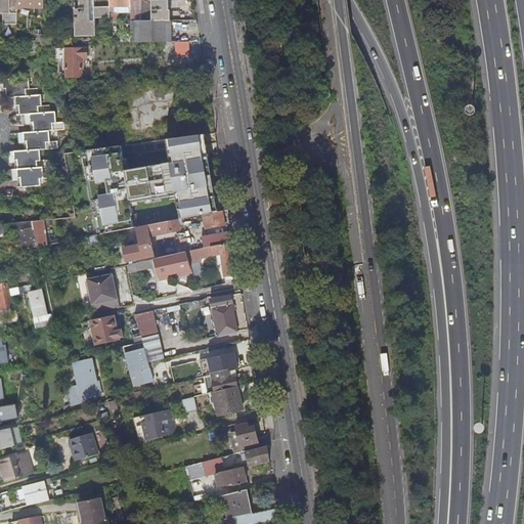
[(17,0),(0,0),(0,12),(5,13),(5,22),(18,22),(18,7),(17,0)]
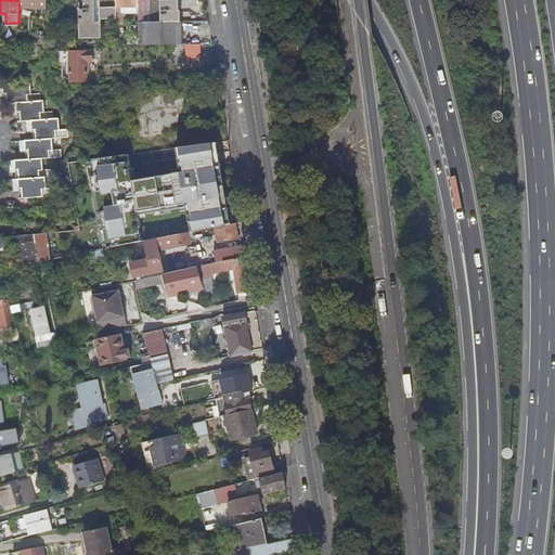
[(102,20),(117,20),(117,0),(85,0),(85,11),(82,11),(79,26),(82,26),(82,36),(80,36),(80,39),(102,39),(102,20)]
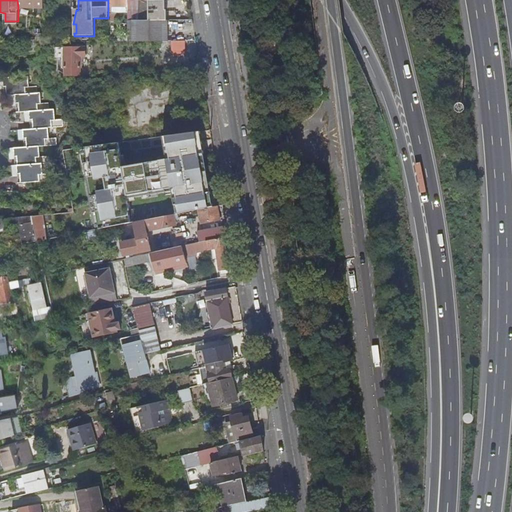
[(108,0),(108,18),(108,22),(117,22),(117,14),(128,11),(127,0),(108,0)]
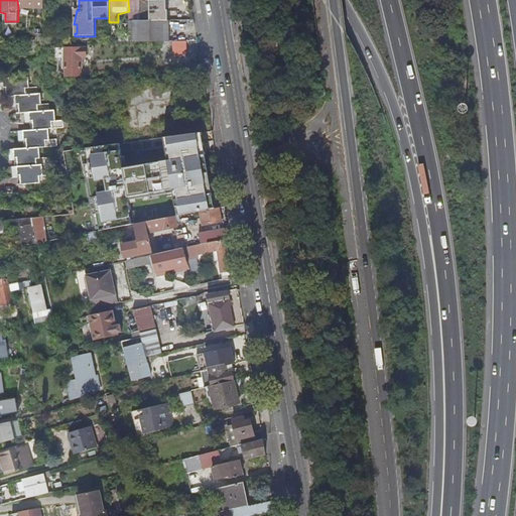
[(128,0),(129,11),(129,21),(168,20),(167,9),(165,0),(128,0)]
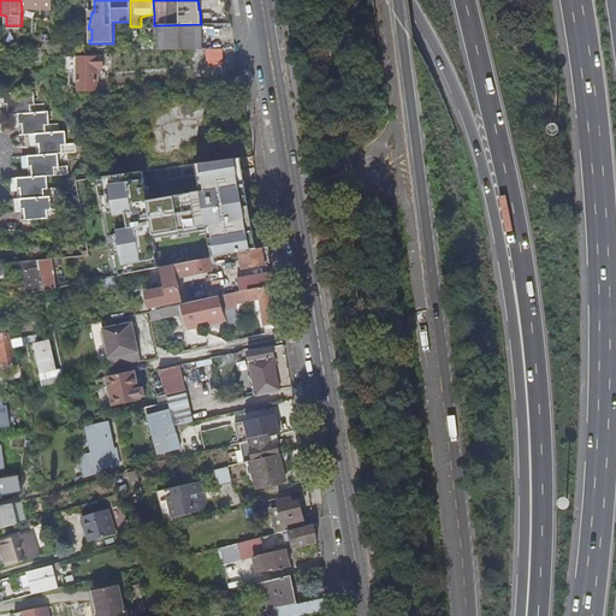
[(202,49),(201,24),(154,25),(154,39),(154,41),(154,51),(202,49)]
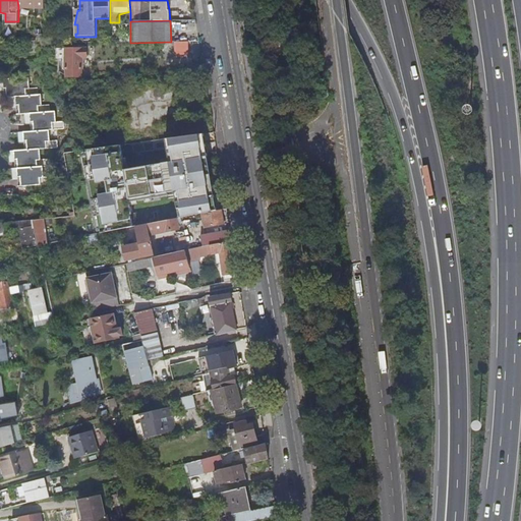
[(120,33),(121,43),(130,43),(130,35),(130,33),(120,33)]
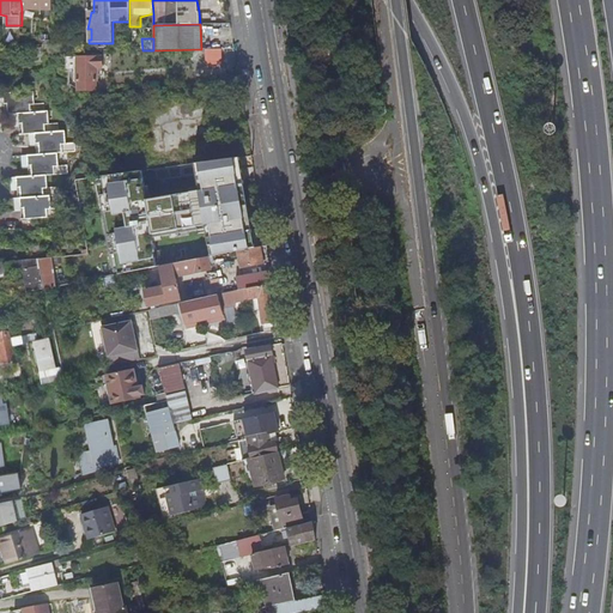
[(223,65),(222,50),(206,52),(206,65),(223,65)]
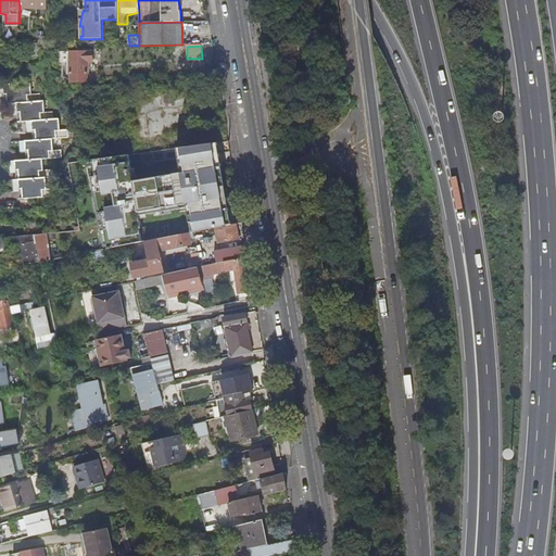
[(71,62),(71,51),(61,51),(61,62),(71,62)]
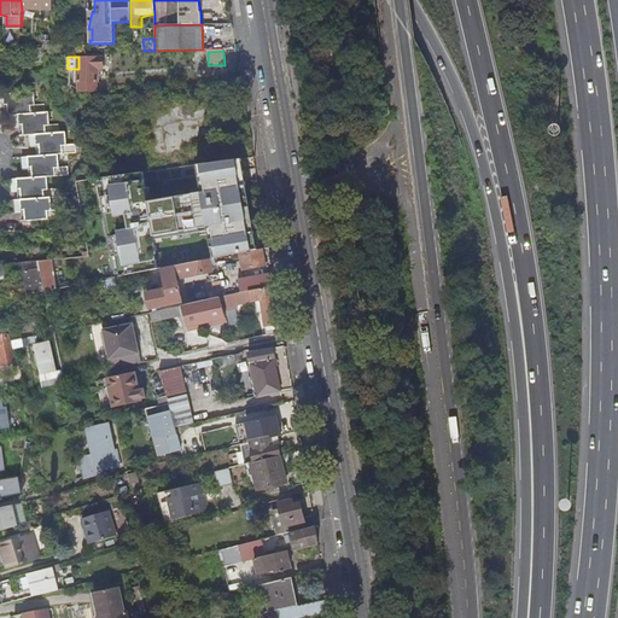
[(104,57),(79,57),(79,69),(79,82),(80,92),(97,92),(99,75),(104,71),(104,57)]
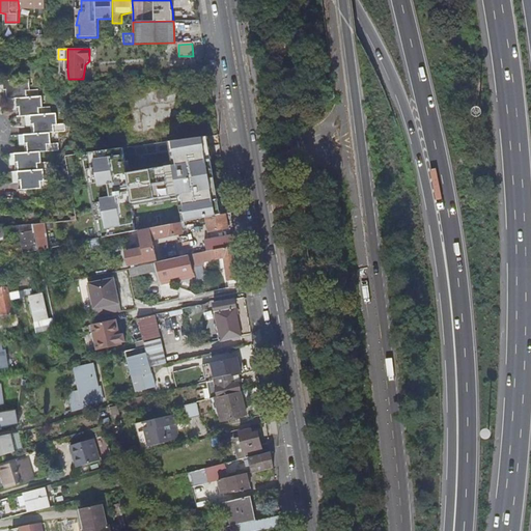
[(4,80),(5,91),(23,89),(24,96),(28,96),(28,89),(31,88),(30,78),(4,80)]
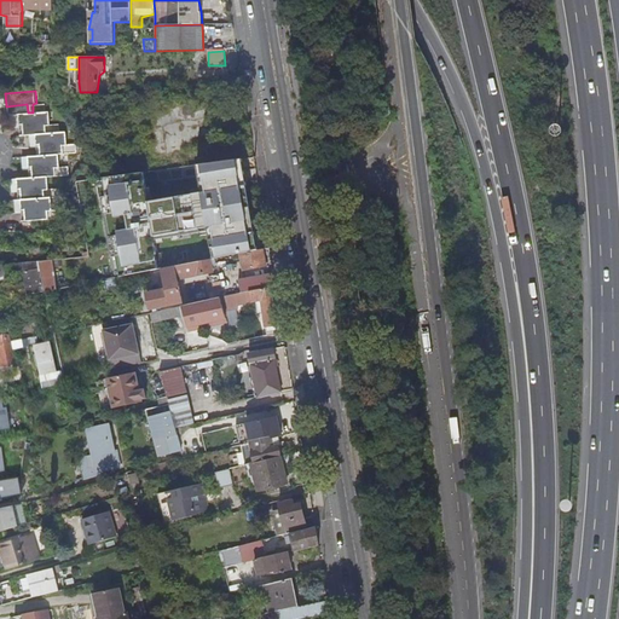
[(214,98),(142,108),(148,158),(220,149),(214,98)]
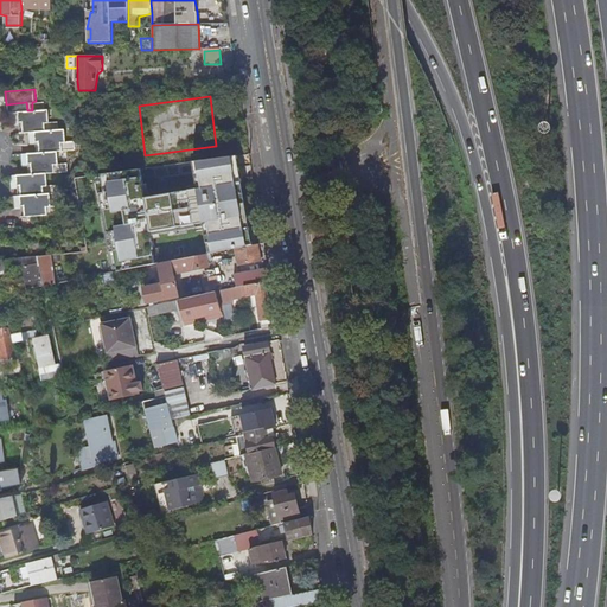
[(6,104),(7,112),(8,112),(13,112),(27,110),(26,102),(6,104)]
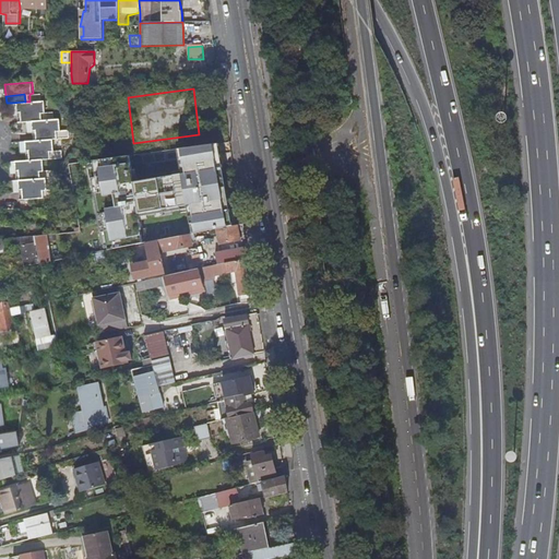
[(45,100),(42,100),(30,102),(25,102),(18,103),(19,115),(36,113),(37,120),(43,120),(43,113),(46,111),(45,100)]
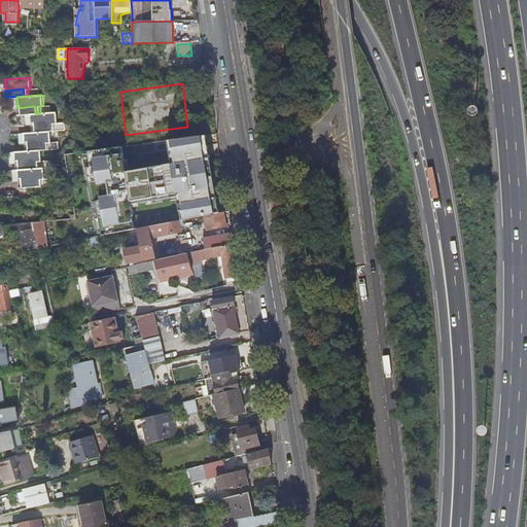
[(18,108),(19,115),(26,114),(31,114),(35,113),(34,106),(18,108)]
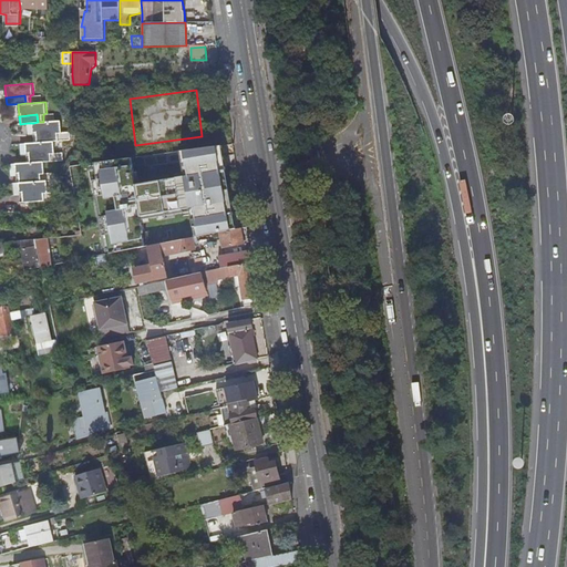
[(43,122),(38,122),(33,123),(34,135),(52,133),(52,141),(53,141),(58,141),(58,133),(61,132),(61,120),(43,122)]
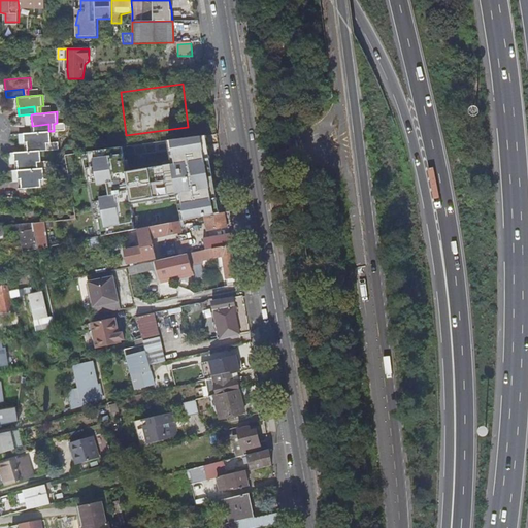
[(32,126),(32,133),(48,131),(48,124),(32,126)]
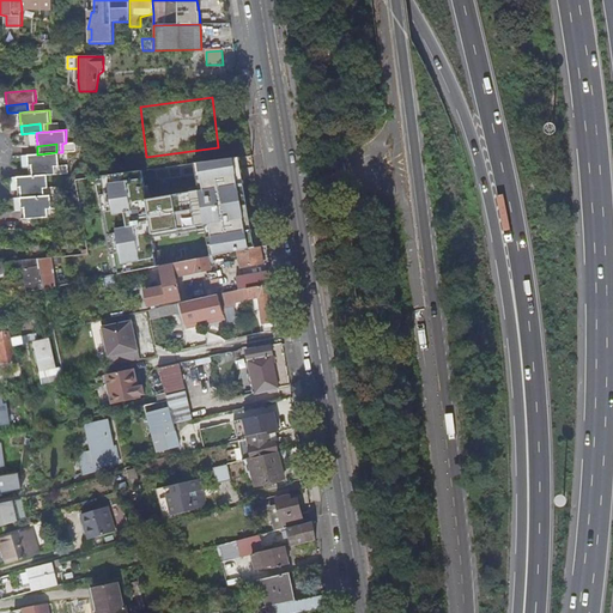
[(49,167),(49,174),(55,174),(55,165),(59,165),(58,152),(56,152),(37,155),(29,155),(29,168),(49,167)]
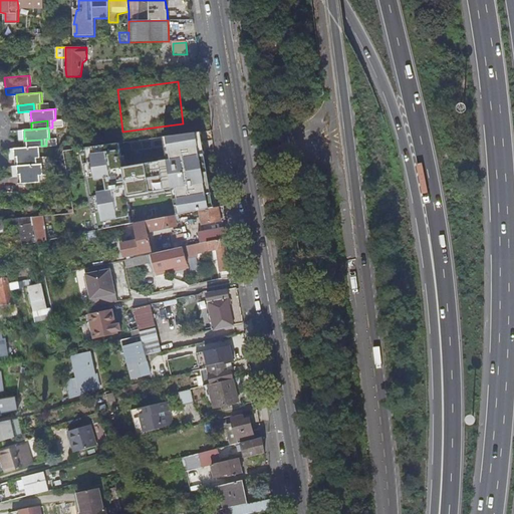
[(202,133),(195,134),(197,146),(204,145),(202,133)]
